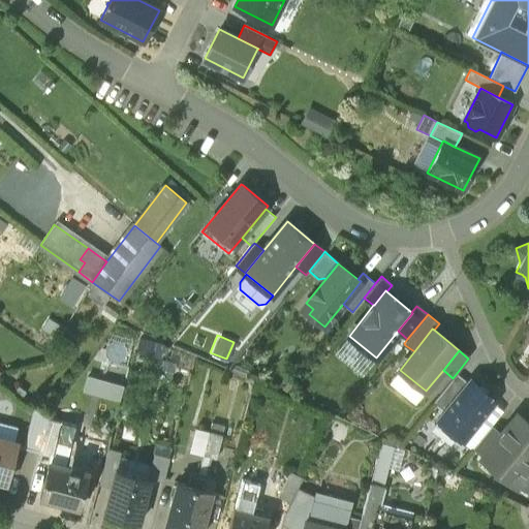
[(453,378),(433,402),(444,411),(467,382),(457,373),(453,378)]
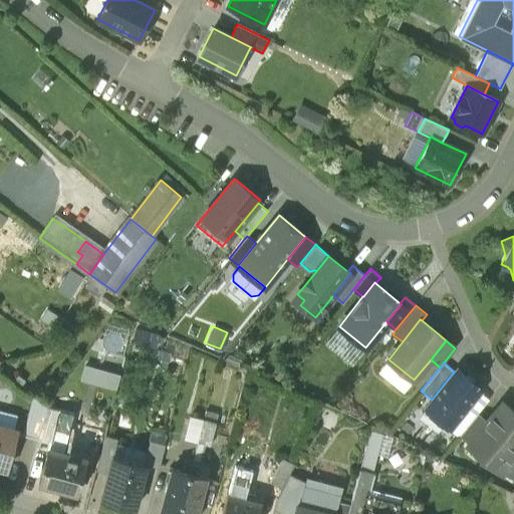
[(80,363),(77,379),(115,387),(118,370),(80,363)]
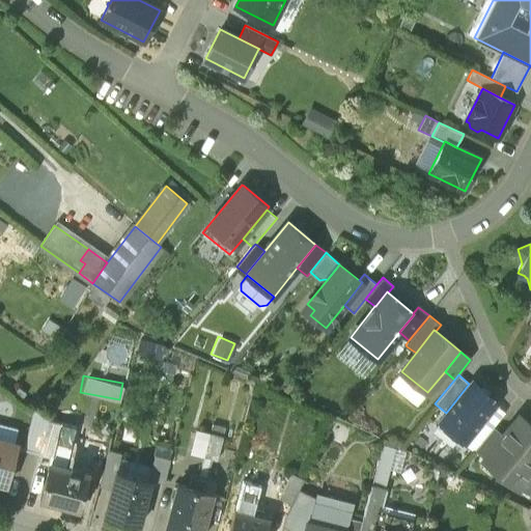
[(477,390),(470,384),(469,384),(446,413),(436,425),(462,446),(496,404),(487,398),(488,393),(482,388),(477,390)]
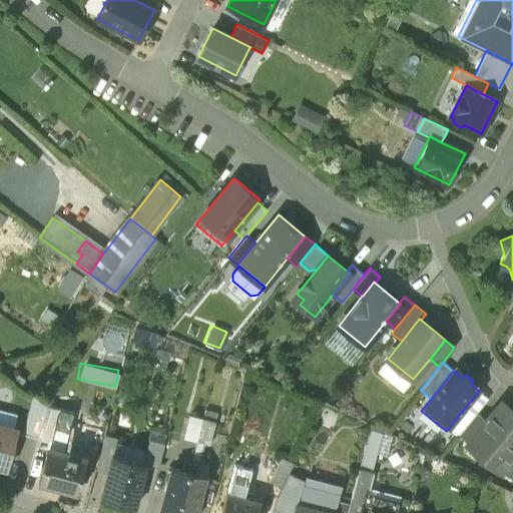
[(35,396),(26,432),(40,436),(46,415),(48,407),(35,396)]
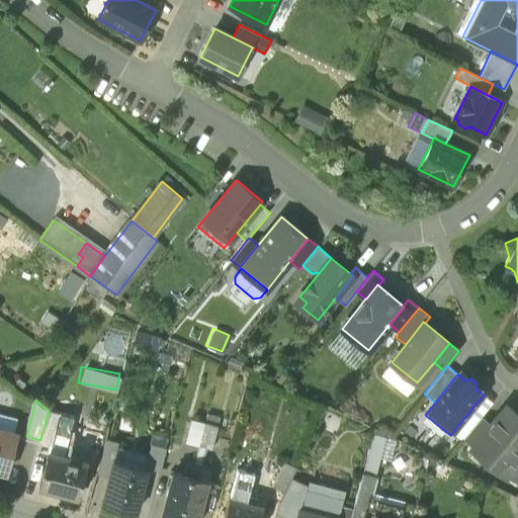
[(517,414),(507,405),(490,426),(473,445),(471,449),(505,477),(507,475),(517,460),(517,414)]
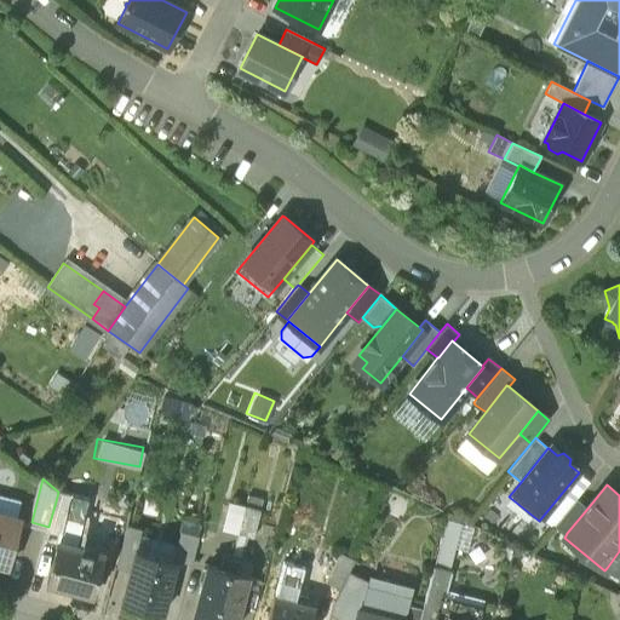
[(247,498),(245,511),(237,539),(253,544),(263,501),(247,498)]
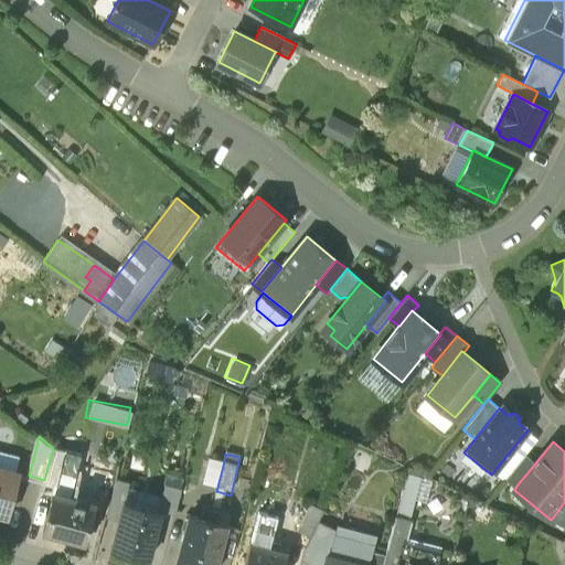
[(524,456),(507,478),(516,486),(534,465),(524,456)]
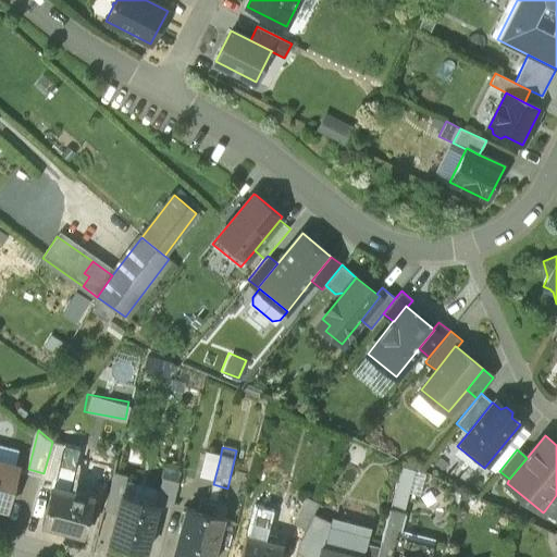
[(0,450),(0,512),(7,515),(17,470),(12,469),(16,456),(0,450)]
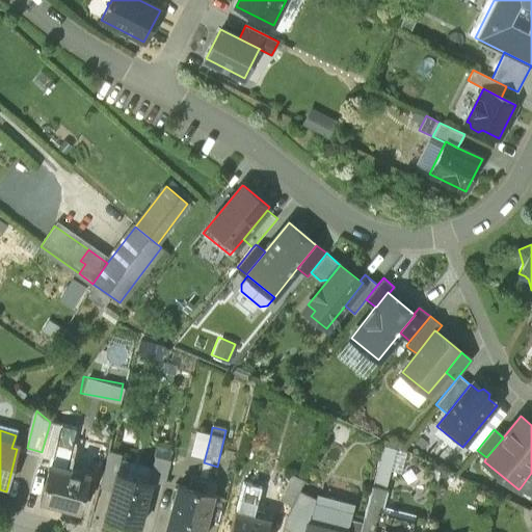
[(60,433),(48,430),(42,452),(40,461),(51,464),(52,464),(54,458),(60,433)]
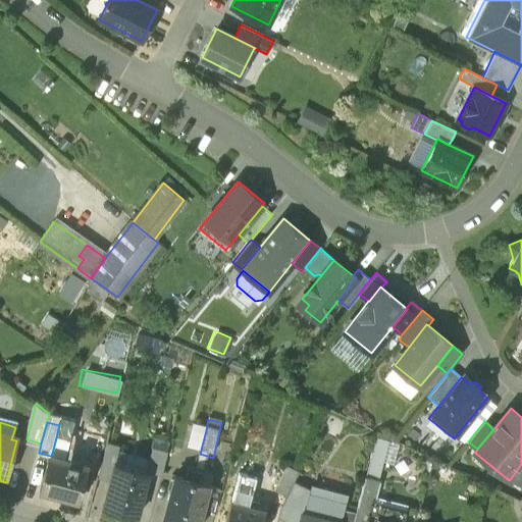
[(73,428),(59,425),(53,450),(67,453),(71,437),(73,428)]
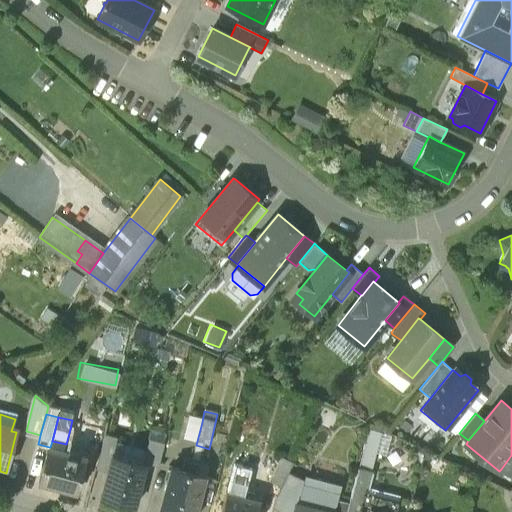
[(187,418),(181,441),(196,445),(202,422),(187,418)]
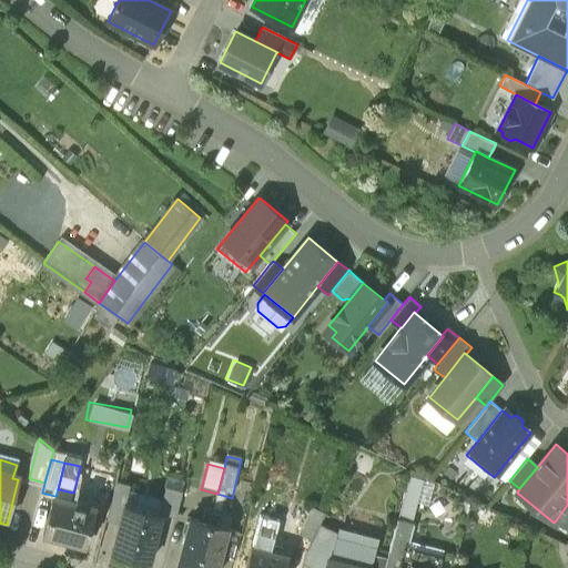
[(90,468),(80,466),(78,476),(88,478),(90,468)]
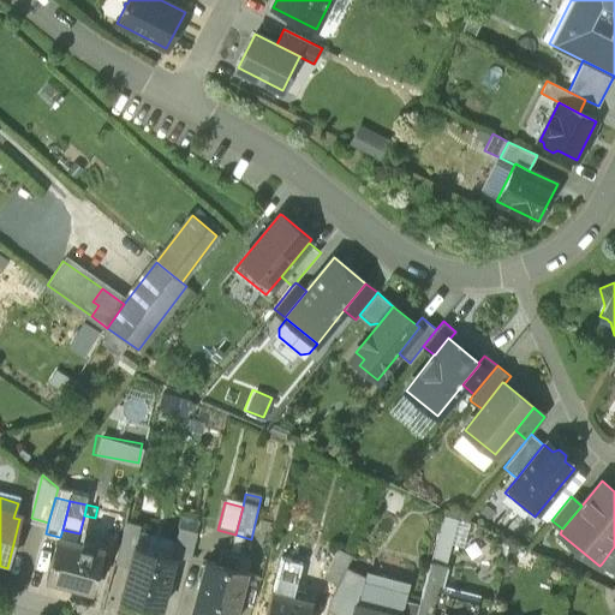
[(192,553),(201,519),(189,517),(180,550),(192,553)]
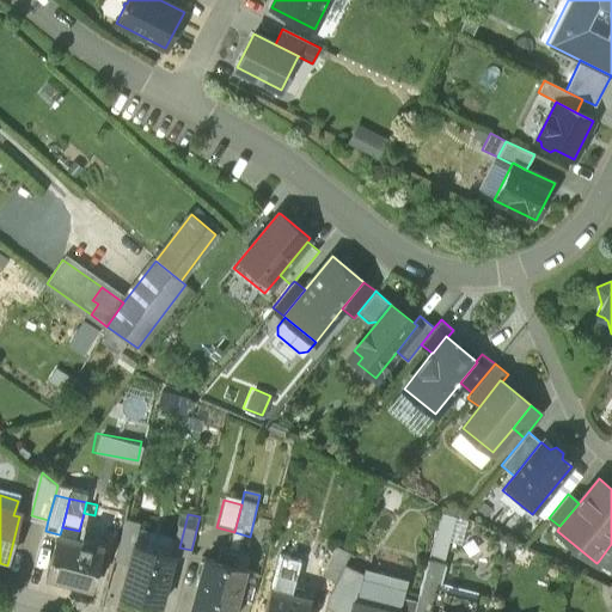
[(79,531),(62,527),(60,534),(59,534),(48,576),(95,588),(105,546),(77,539),(79,531)]
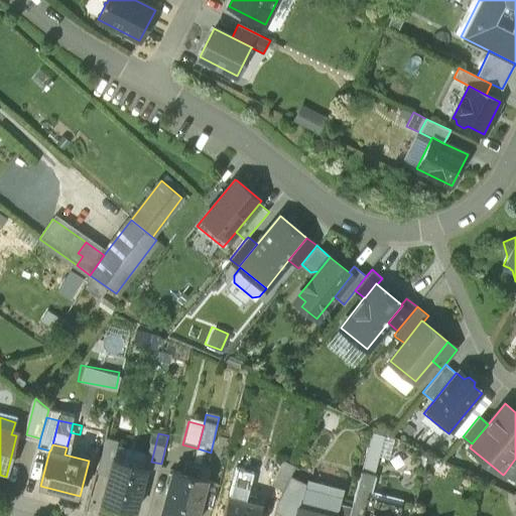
[(380,445),(376,467),(390,470),(394,447),(380,445)]
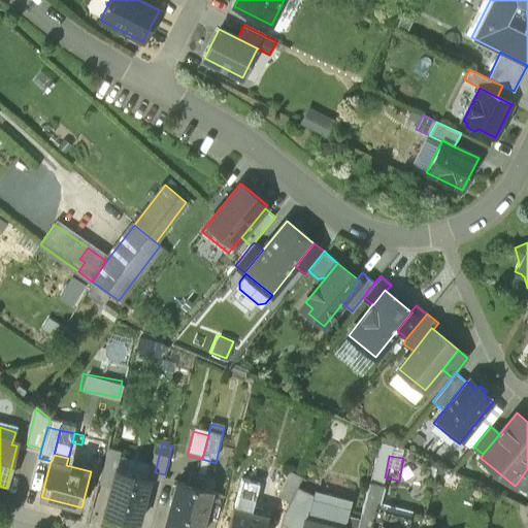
[(152,476),(118,467),(105,514),(140,522),(152,476)]
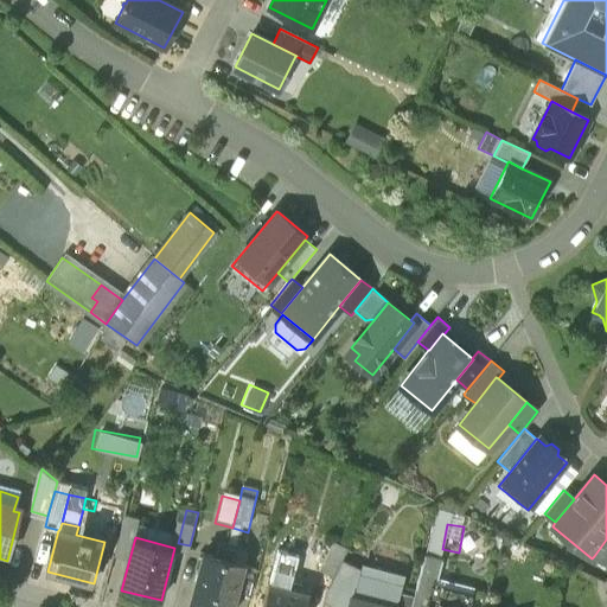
[(606,540),(594,556),(606,566),(606,540)]
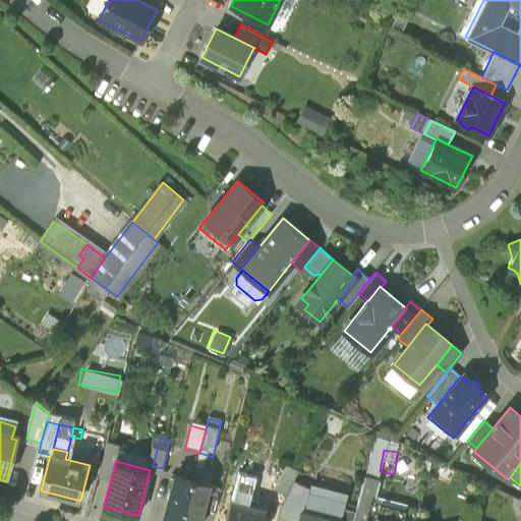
[(195,467),(189,465),(186,476),(192,478),(195,467)]
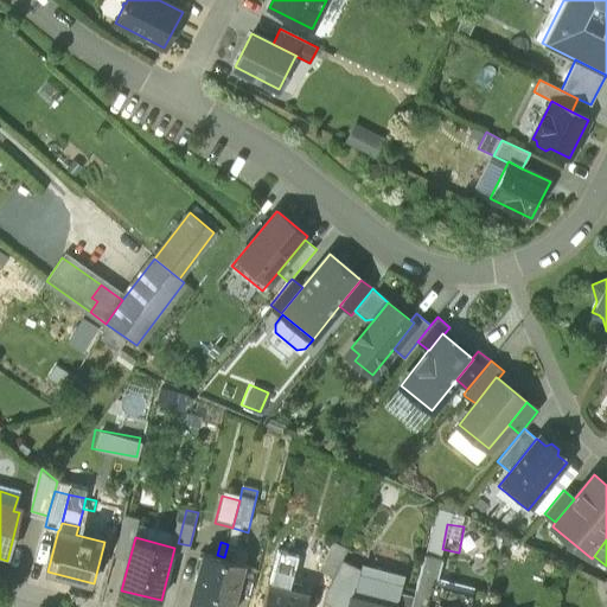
[(334,543),(321,570),(334,576),(347,549),(334,543)]
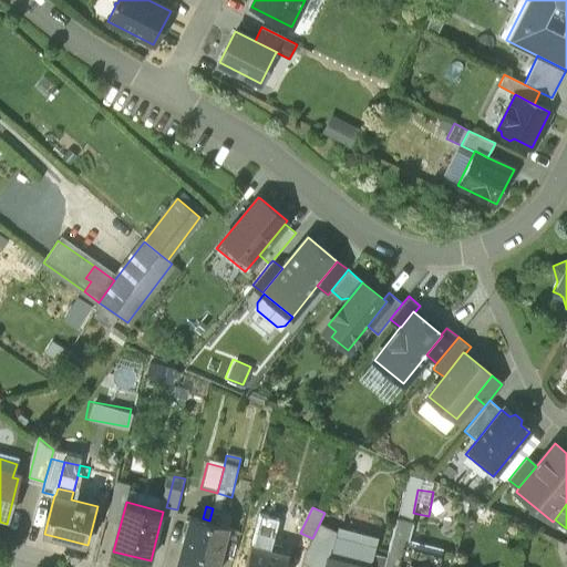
[(222,511),(213,508),(209,521),(219,523),(222,511)]
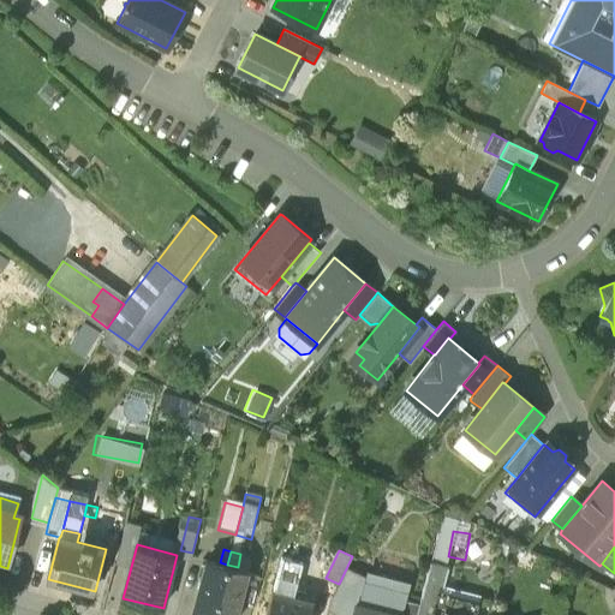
[(208,559),(193,614),(214,614),(227,565),(220,562),(208,559)]
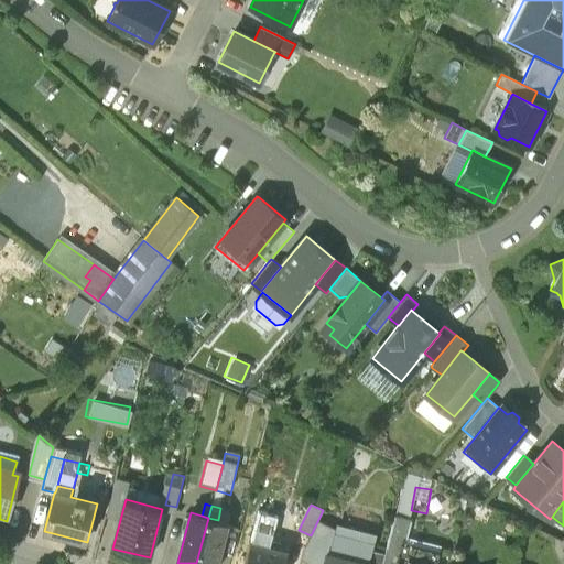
[(411,519),(394,514),(381,563),(405,563),(411,545),(411,544),(405,543),(411,519)]
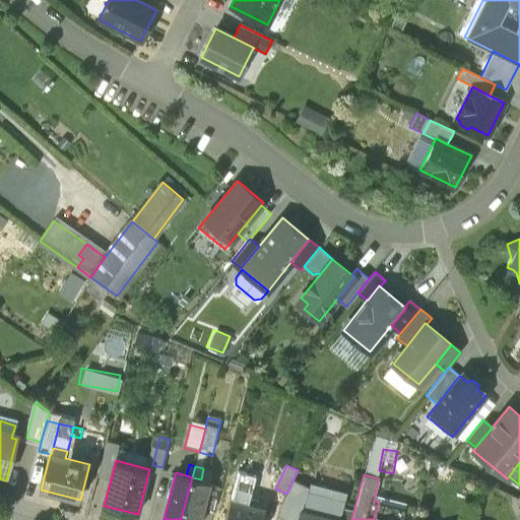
[(201,479),(192,477),(181,519),(200,519),(210,481),(201,479)]
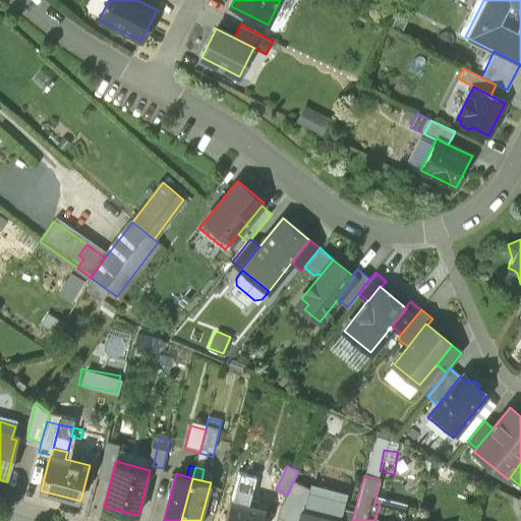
[(287,495),(281,507),(281,509),(295,512),(305,487),(293,482),(287,495)]
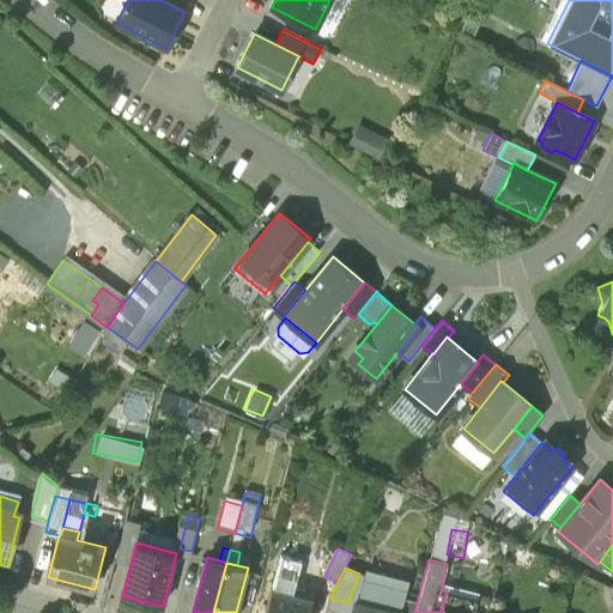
[(297,580),(277,574),(273,589),(293,594),(297,580)]
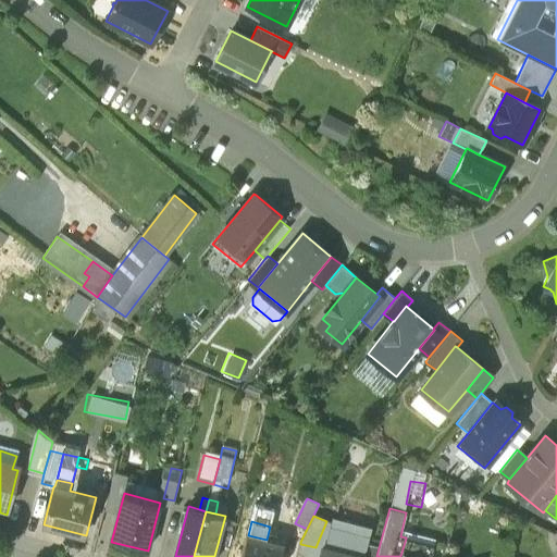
[(362,556),(368,536),(330,525),(324,548),(356,556),(362,556)]
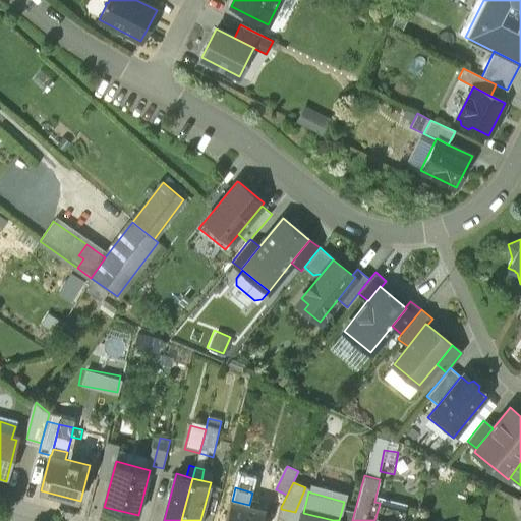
[(232,501),(231,500),(225,520),(262,520),(266,509),(249,505),(232,501)]
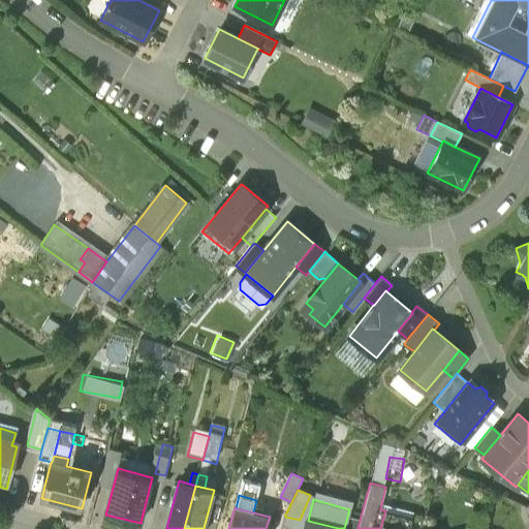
[(408,528),(411,518),(385,511),(380,528),(408,528)]
